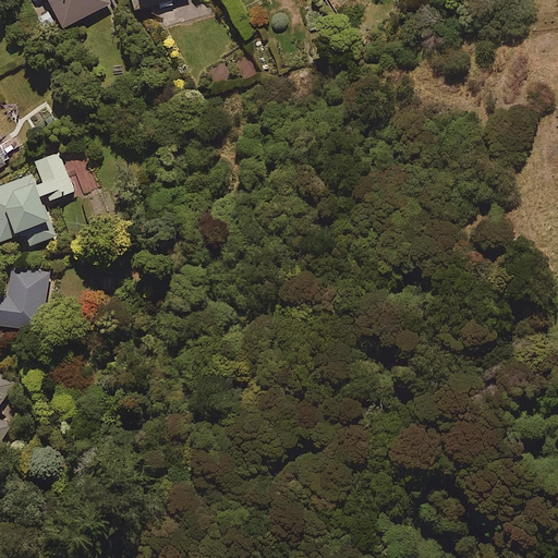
[(110,4),(108,0),(48,0),(63,28),(110,4)]
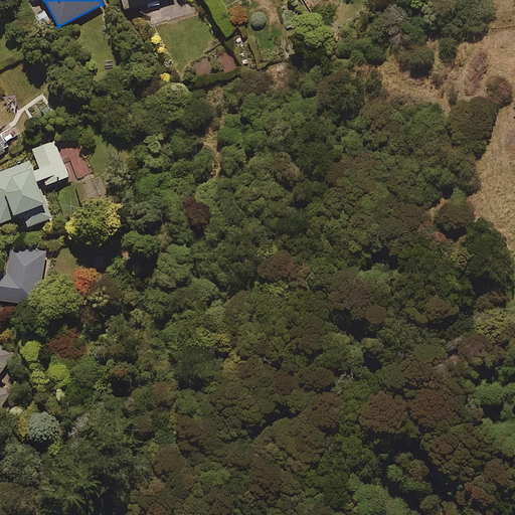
[(121,0),(125,13),(170,0),(121,0)]
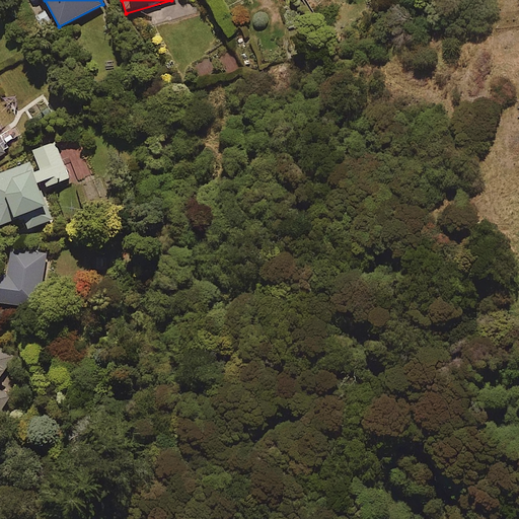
[(69,178),(56,143),(32,152),(35,161),(0,173),(0,225),(23,217),(27,229),(52,220),(41,190),(69,178)]
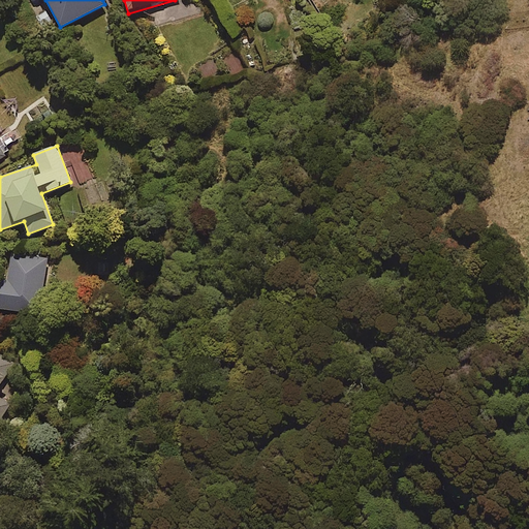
[(47,260),(11,256),(8,282),(0,280),(0,309),(38,315),(47,260)]
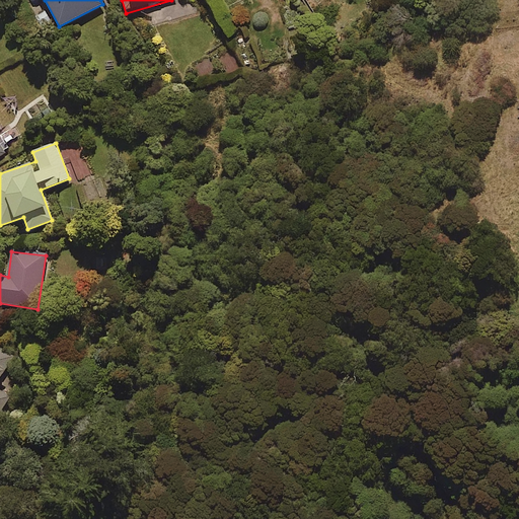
[(0,378),(13,357),(0,348),(0,378)]
